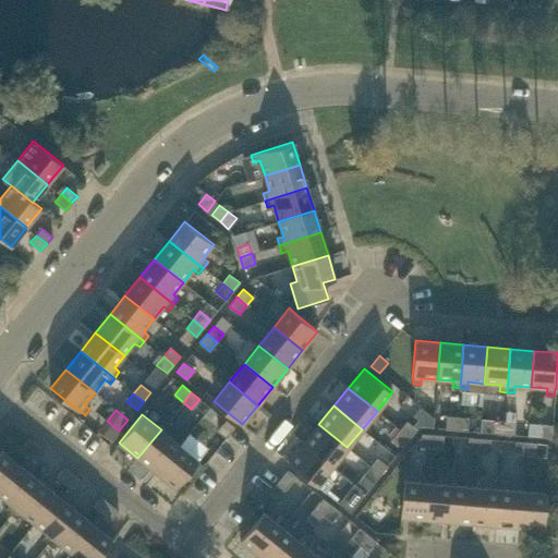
[(457,429),(458,416),(447,415),(446,428),(457,429)]
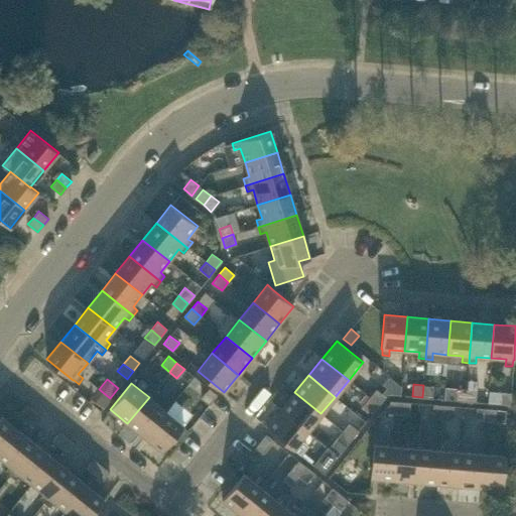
[(422,397),(432,398),(433,386),(423,385),(422,397)]
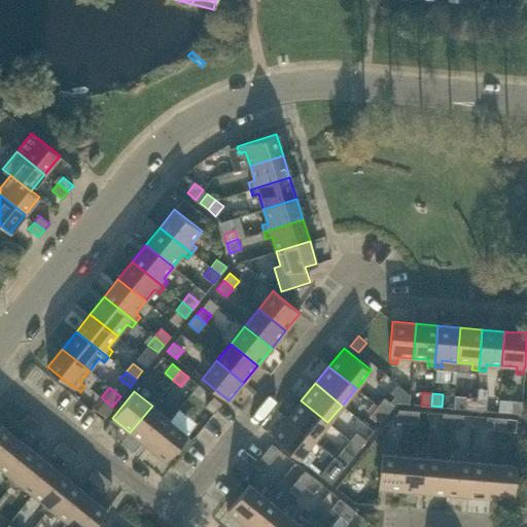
[(213,413),(221,403),(213,396),(206,407),(213,413)]
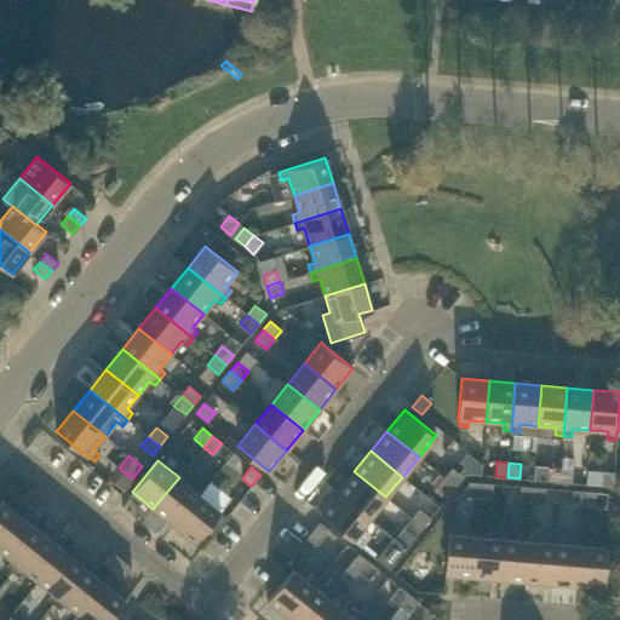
[(547,481),(560,482),(561,468),(549,466),(547,481)]
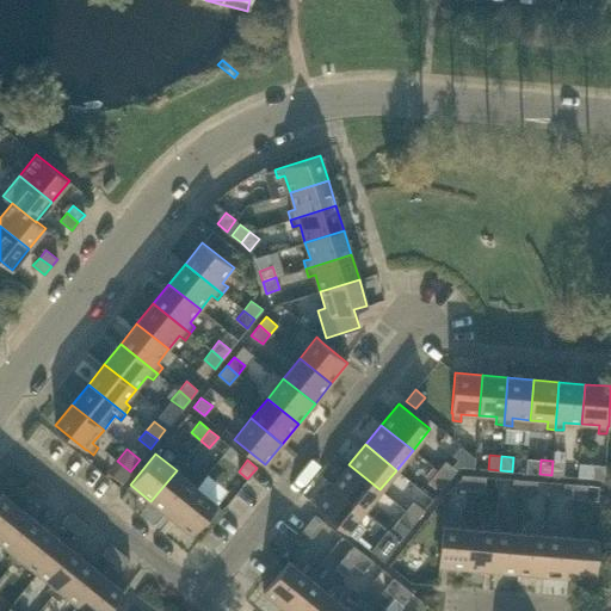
[(449,479),(456,469),(445,461),(437,470),(449,479)]
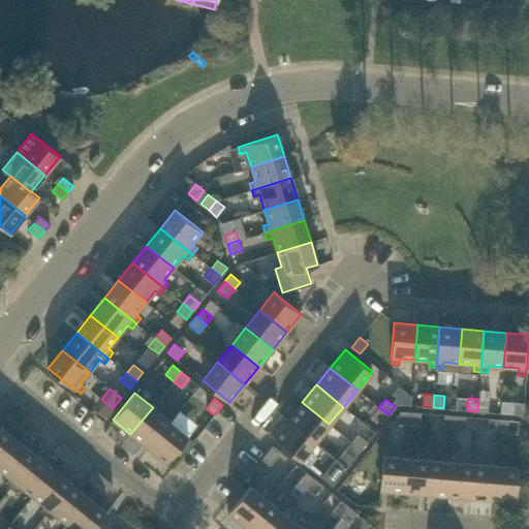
[(477,411),(488,411),(489,399),(478,399),(477,411)]
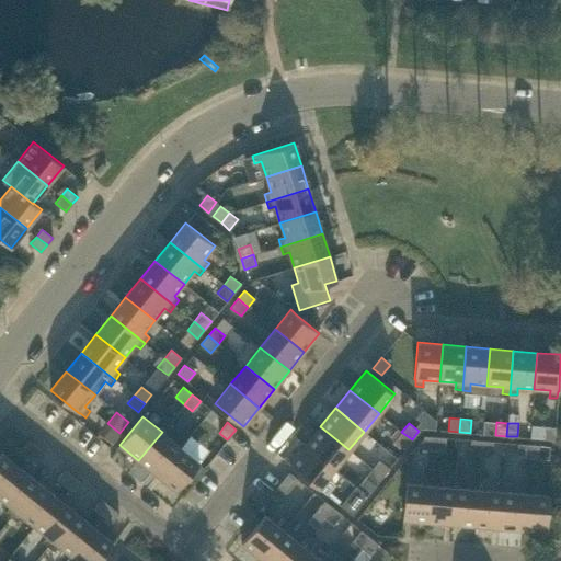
[(554,439),(556,426),(545,425),(544,438),(554,439)]
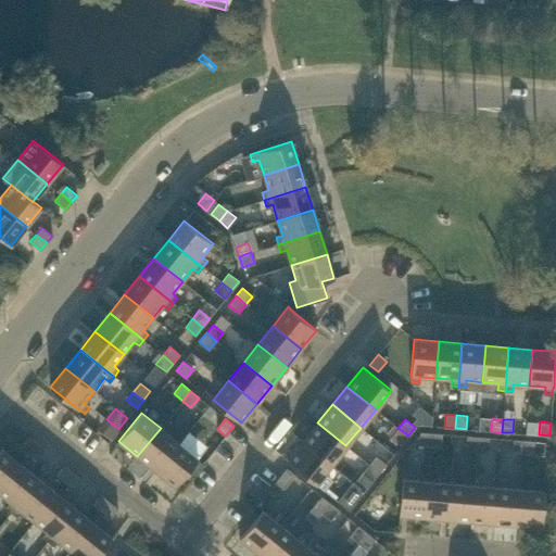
[(331,464),(345,445),(317,422),(303,441),(331,464)]
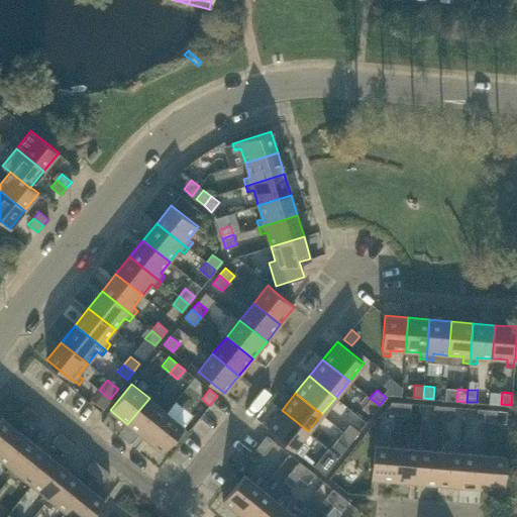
[(144,438),(166,412),(149,398),(127,424),(144,438)]
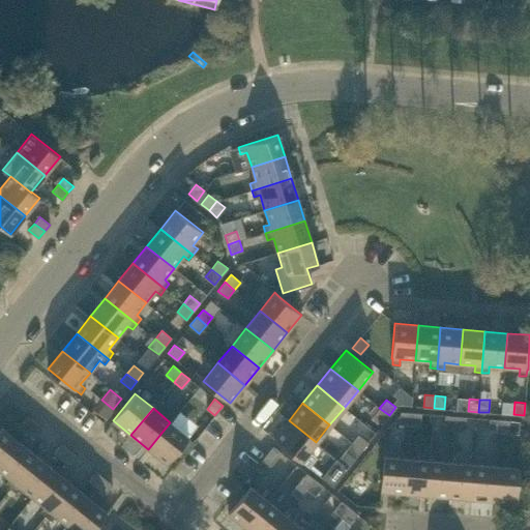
[(383,423),(389,415),(379,408),(373,415),(383,423)]
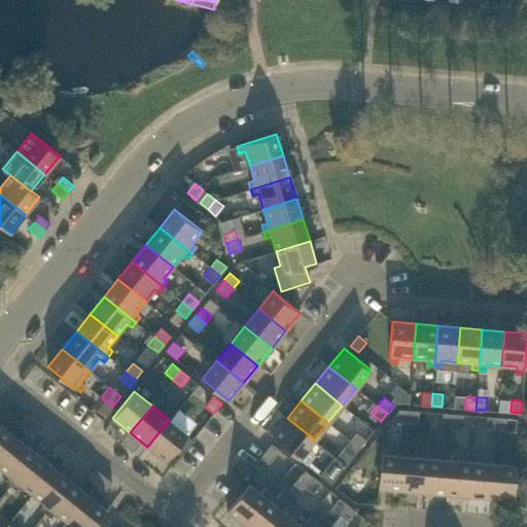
[(408,422),(409,410),(398,409),(397,421),(408,422)]
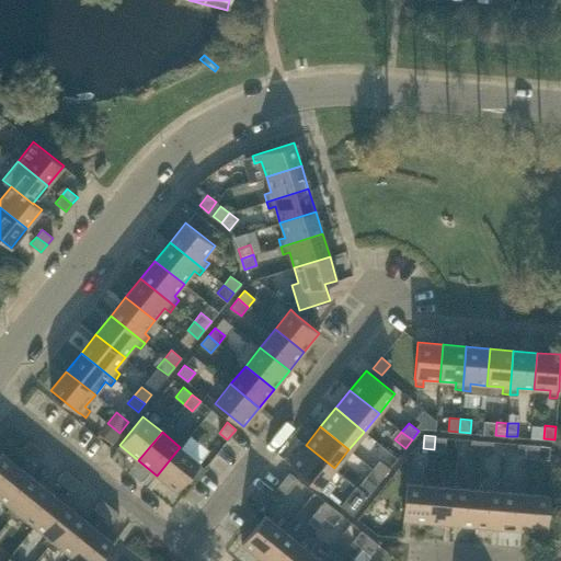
[(435,436),(434,449),(445,450),(446,437),(435,436)]
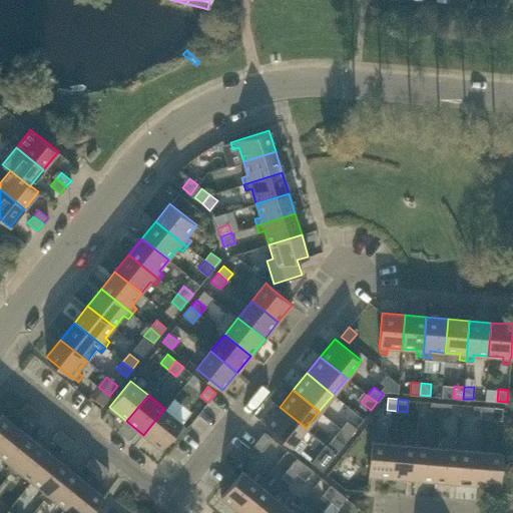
[(26,418),(34,409),(26,402),(18,411),(26,418)]
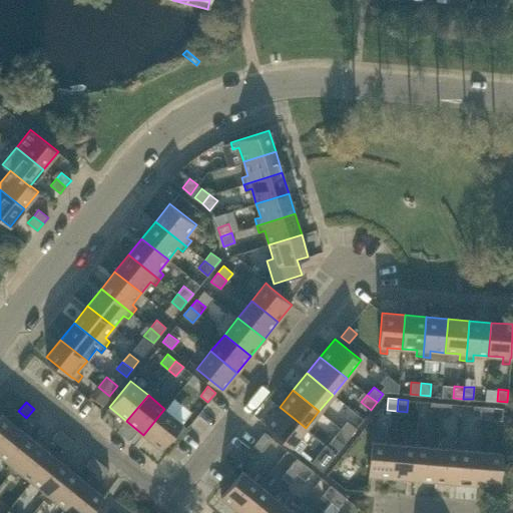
[(440,415),(441,403),(431,402),(430,414),(440,415)]
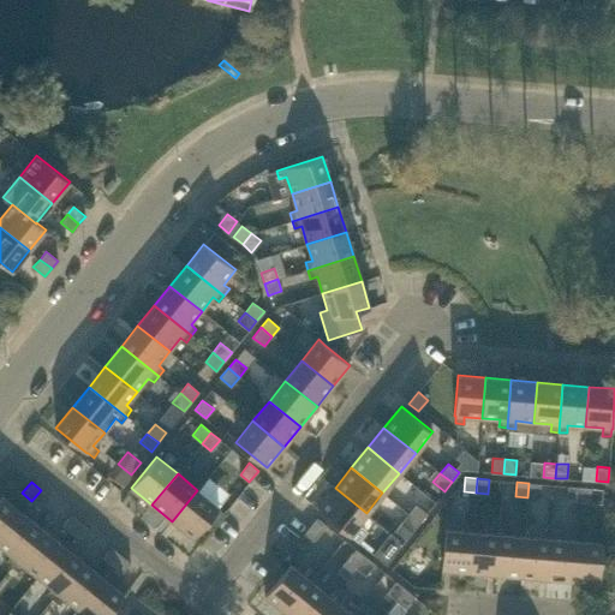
[(529,483),(527,497),(539,499),(541,484),(529,483)]
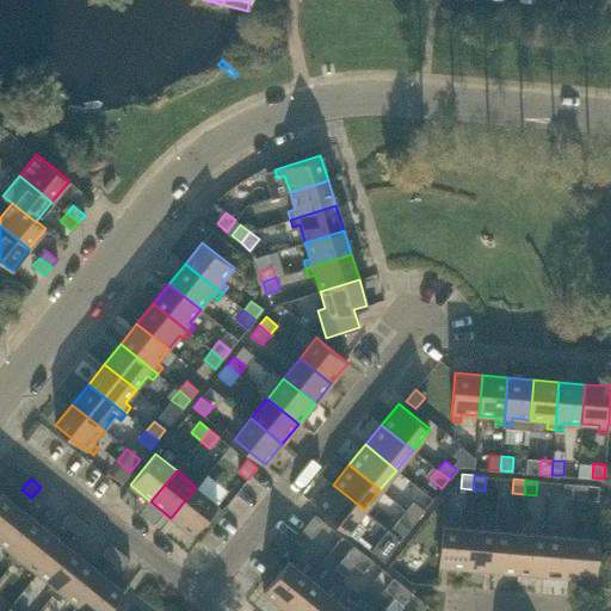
[(575,498),(576,483),(565,483),(563,498),(575,498)]
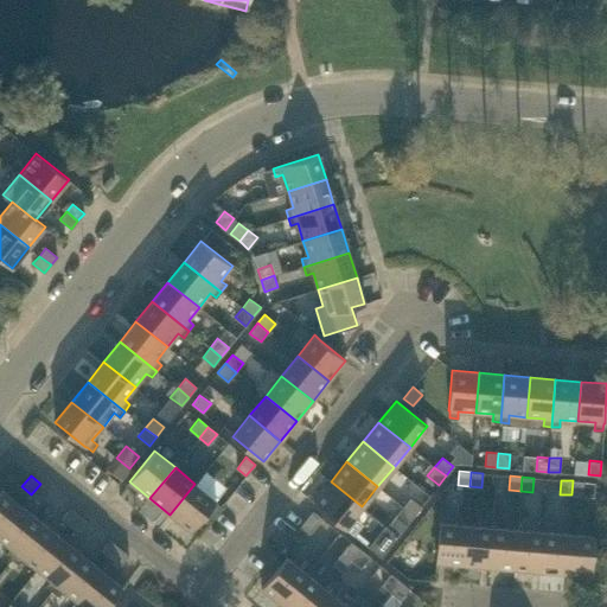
[(573,480),(572,494),(583,496),(585,481),(573,480)]
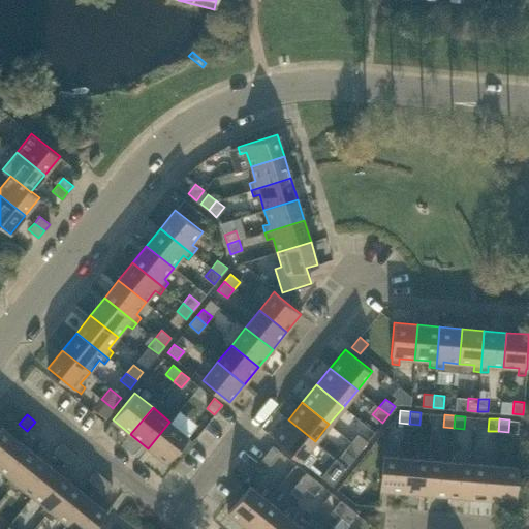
[(301,460),(315,441),(288,419),(273,438),(301,460)]
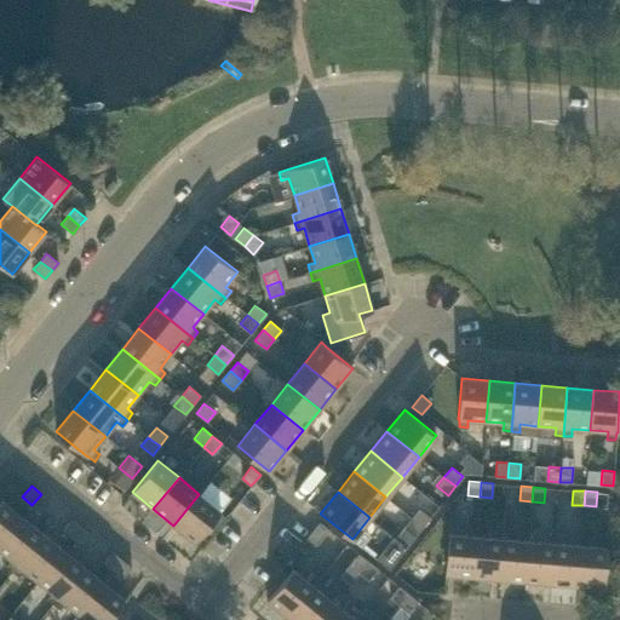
[(40,512),(50,501),(41,494),(32,505),(40,512)]
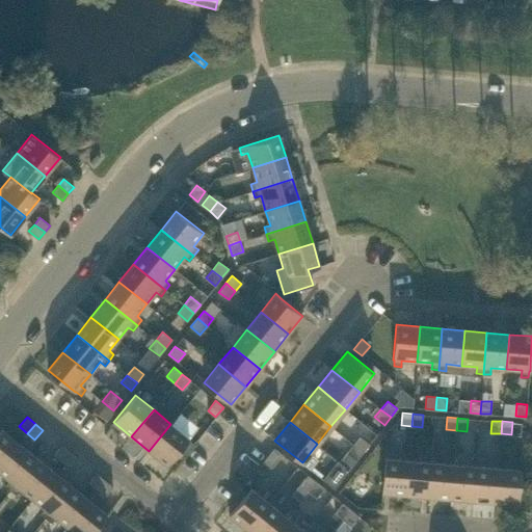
[(167,466),(189,439),(170,424),(149,451),(167,466)]
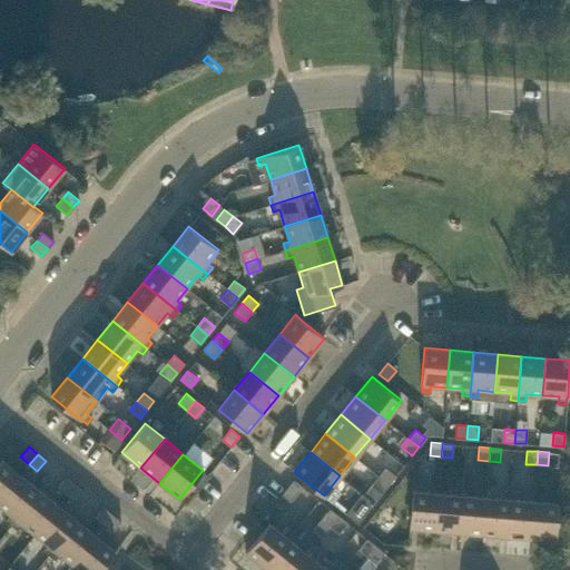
[(0,500),(20,474),(1,459),(0,460),(0,500)]
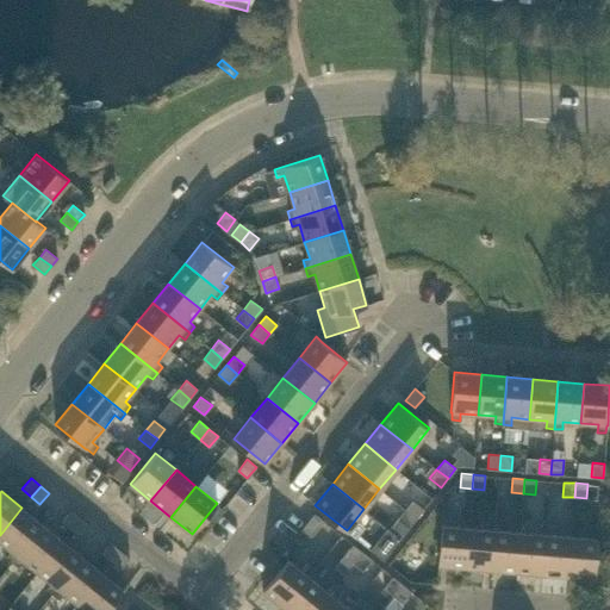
[(416,518),(423,509),(412,500),(404,509),(416,518)]
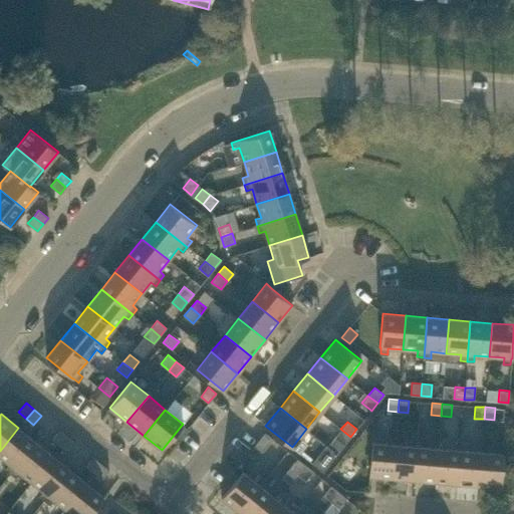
[(10,473),(35,442),(18,428),(0,451),(0,457),(8,464),(5,469),(10,473)]
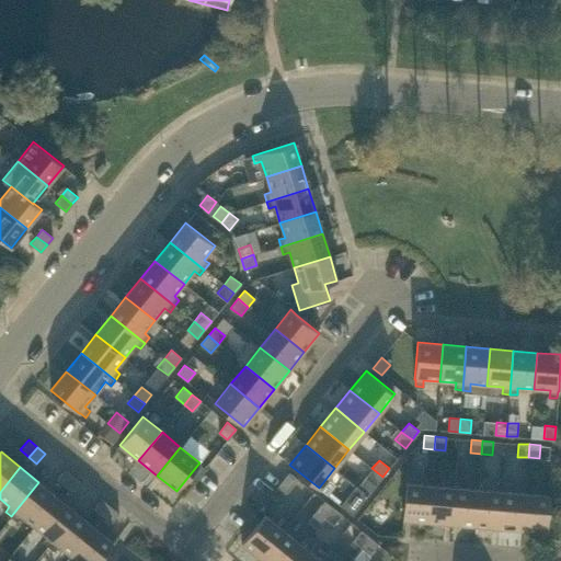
[(376,485),(382,477),(371,468),(365,477),(376,485)]
